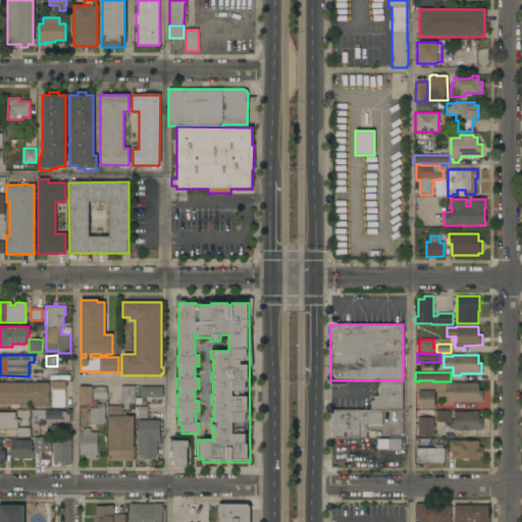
[(402,380),(402,410),(382,410),(382,424),(366,424),(366,438),(331,438),(331,410),(370,410),(370,402),(371,401),(373,400),(373,396),(377,396),(379,394),(378,394),(378,380),(402,380)]
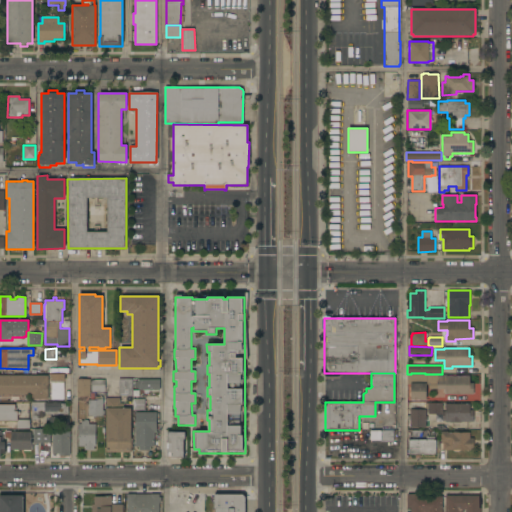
[(64,374),(64,381),(63,381),(63,399),(51,399),(51,383),(50,383),(50,374),(64,374)]
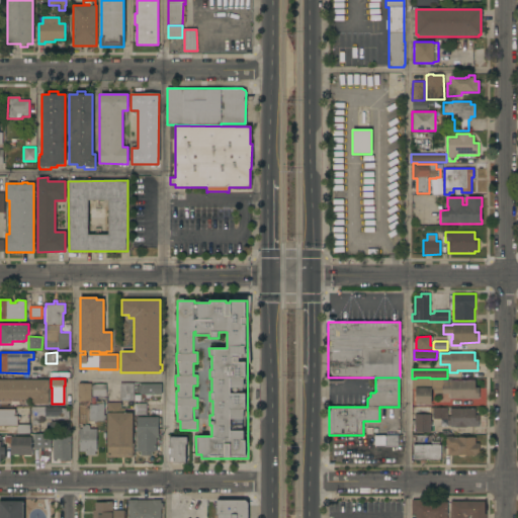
[(425,405),(417,405),(415,405),(415,387),(417,387),(417,378),(429,378),(429,387),(431,387),(431,405),(425,405)]
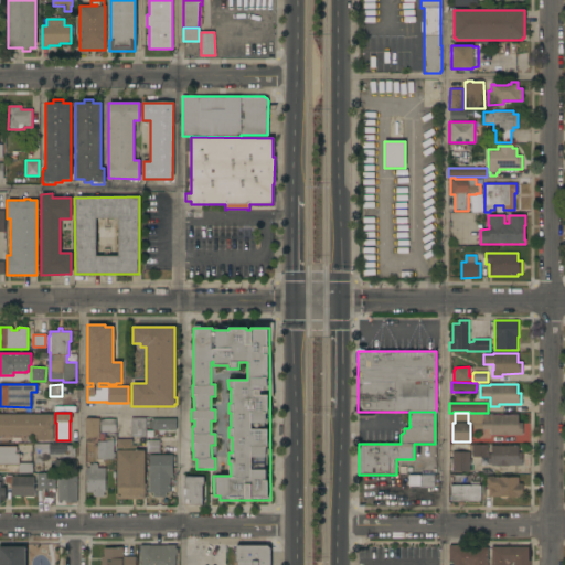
[(487,416),(487,413),(488,413),(492,413),(492,415),(518,415),(518,423),(522,423),(522,435),(491,435),(491,429),(482,429),(482,416),(487,416)]
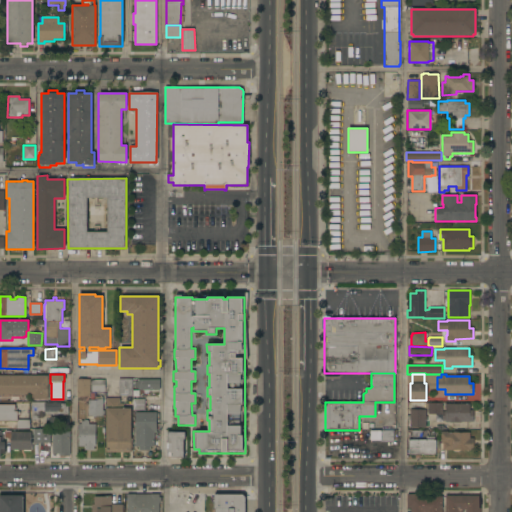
[(0,375),(48,375),(48,399),(40,399),(39,401),(33,401),(33,399),(31,399),(31,395),(0,395),(0,375)]
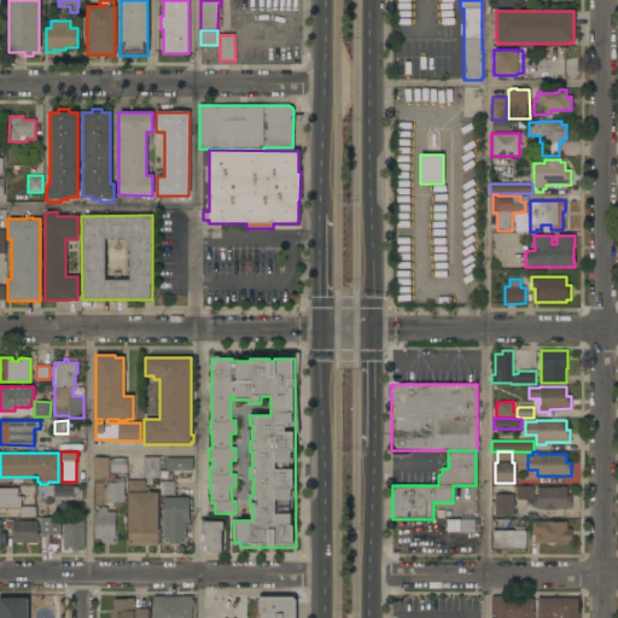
[(93,458),(95,458),(95,456),(106,456),(106,458),(109,458),(109,479),(93,479),(93,458)]
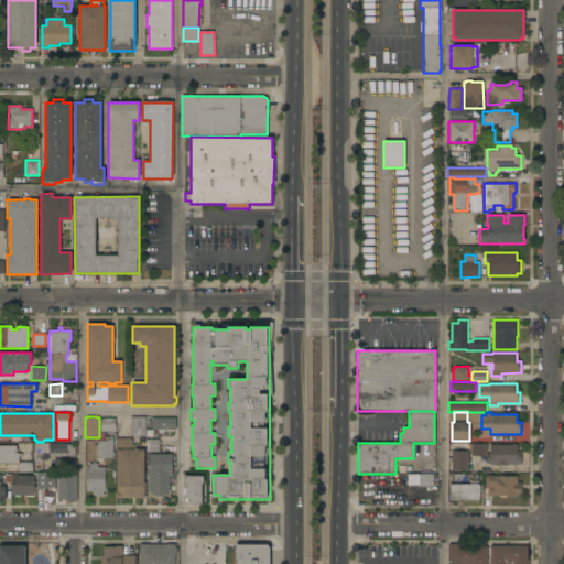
[(115,418),(116,433),(110,433),(110,432),(100,432),(100,418),(115,418)]
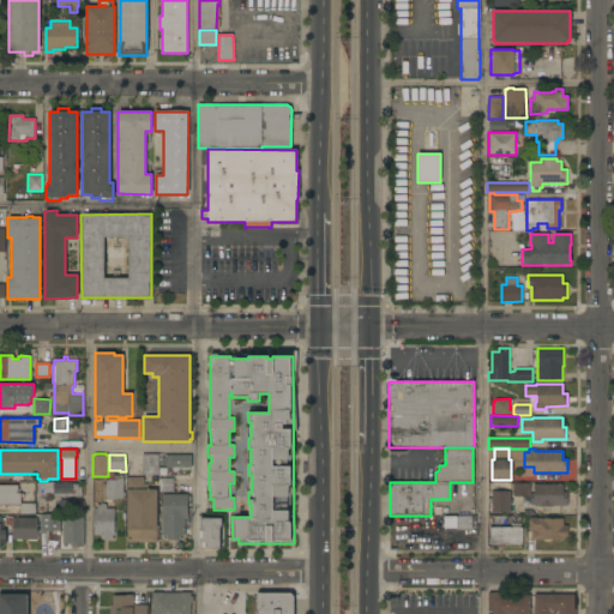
[(142,475),(142,455),(158,455),(158,475),(142,475)]
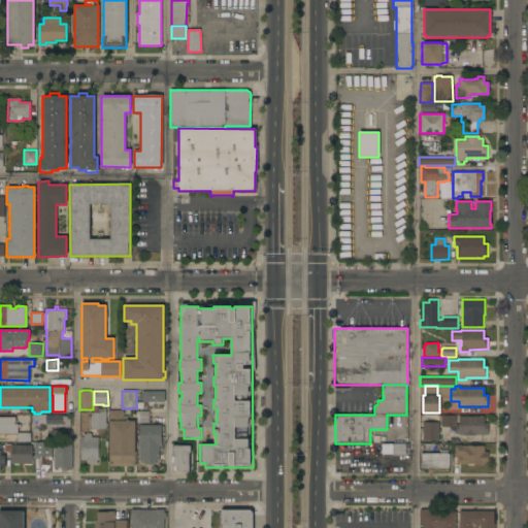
[(164,391),(164,402),(142,402),(142,400),(138,400),(138,393),(142,393),(142,391),(164,391)]
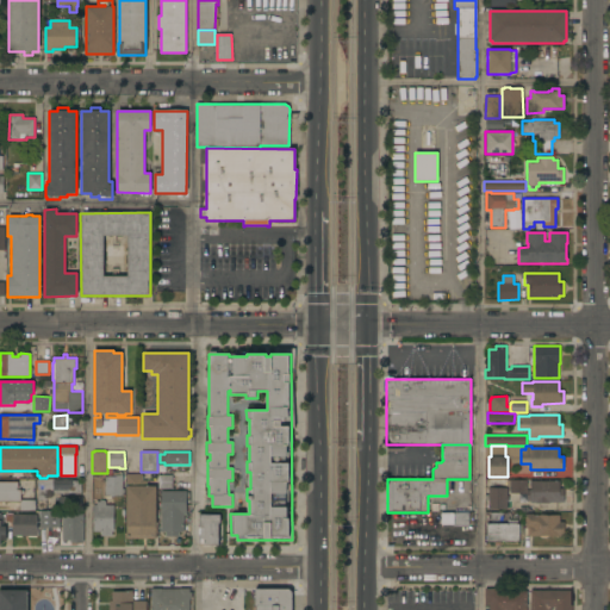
[(122,475),(123,475),(123,496),(113,496),(113,497),(110,497),(110,496),(105,496),(105,477),(112,477),(113,472),(122,472),(122,475)]
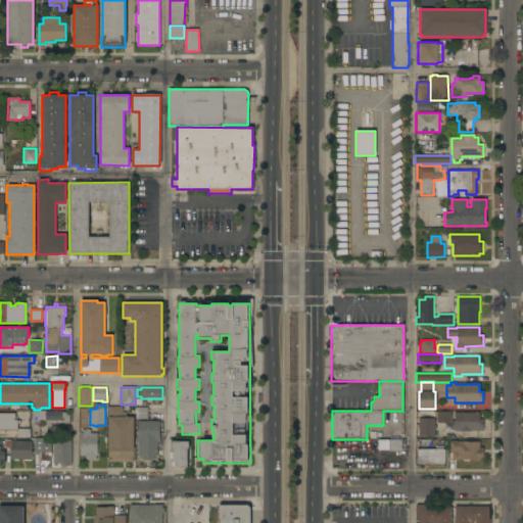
[(108,407),(123,407),(123,412),(126,412),(126,417),(133,417),(133,450),(134,450),(134,462),(108,462),(108,407)]
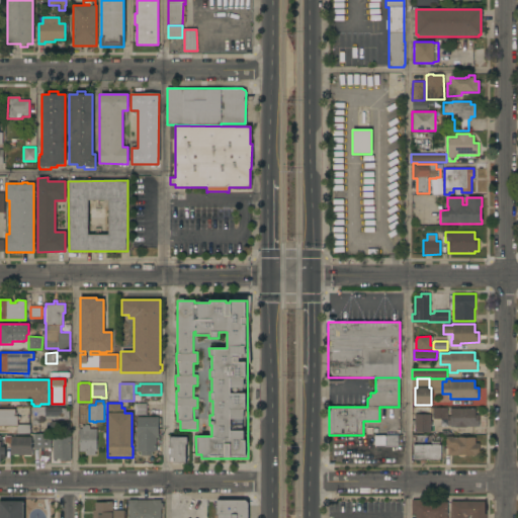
[(146,404),(147,415),(135,415),(135,404),(146,404)]
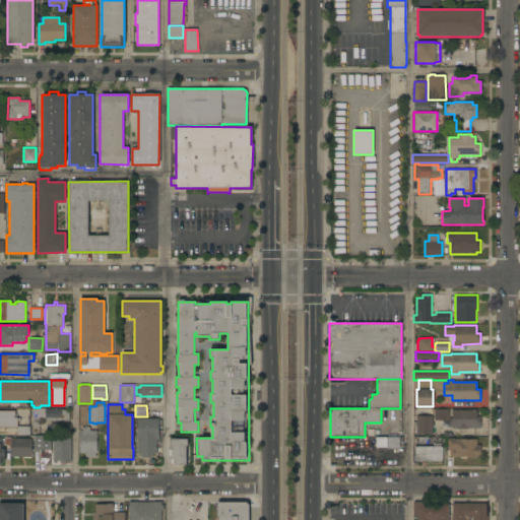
[(46,408),(47,409),(61,409),(66,409),(66,412),(69,412),(69,420),(40,420),(40,427),(31,427),(31,408),(46,408)]
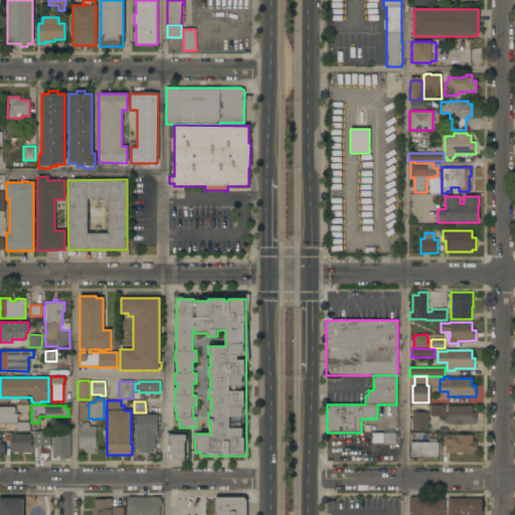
[(431,405),(445,405),(445,414),(448,414),(448,406),(472,406),(472,412),(476,412),(476,423),(464,423),(464,424),(453,424),(453,423),(448,423),(448,422),(445,422),(445,416),(438,416),(438,417),(433,417),(433,416),(431,416),(431,405)]
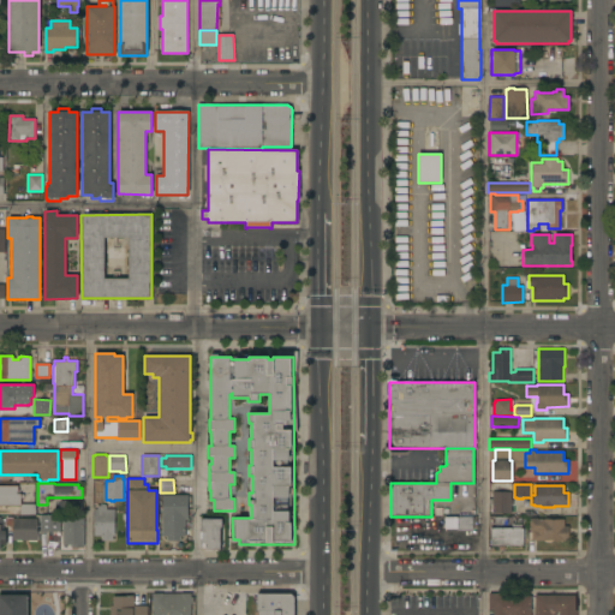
[(21,505),(0,505),(0,485),(17,485),(18,494),(21,494),(23,494),(23,497),(21,497),(21,505)]
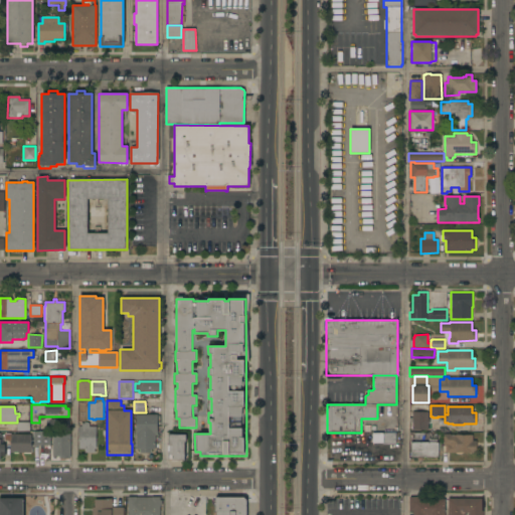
[(412,411),(428,411),(428,418),(430,418),(430,423),(428,423),(428,430),(412,430),(412,411)]
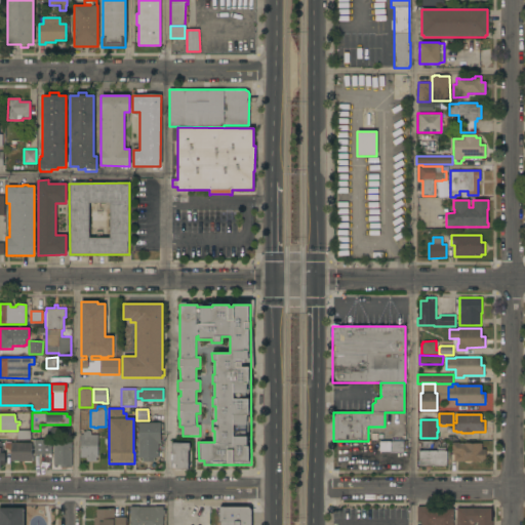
[(138,422),(160,422),(160,443),(158,443),(158,457),(154,457),(154,461),(143,461),(143,457),(138,457),(138,422)]
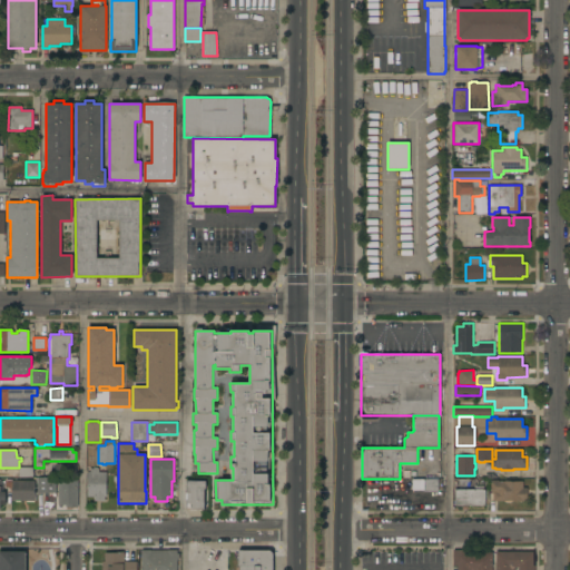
[(20,468),(33,468),(33,478),(19,477),(19,470),(20,470),(20,468)]
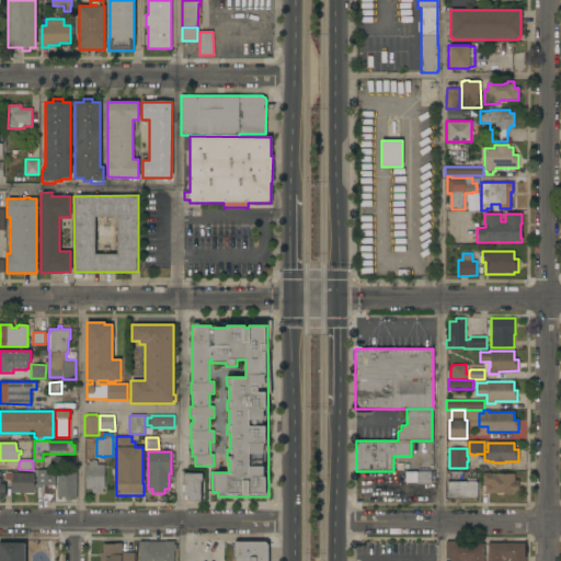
[(86,465),(88,465),(88,461),(92,461),(92,460),(96,460),(96,461),(98,461),(98,465),(104,465),(104,489),(102,489),(102,493),(92,493),(92,489),(86,489),(86,465)]
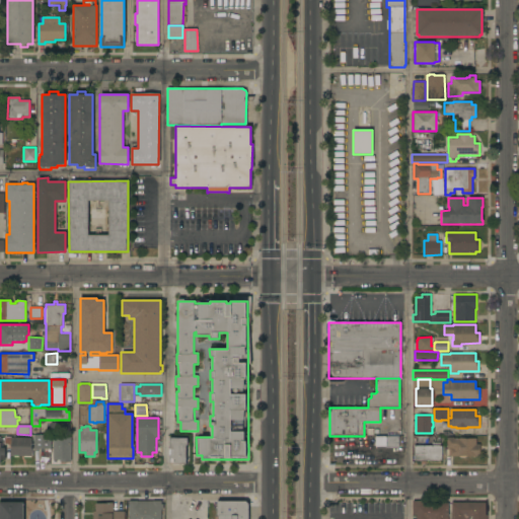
[(51,435),(51,449),(33,449),(33,435),(51,435)]
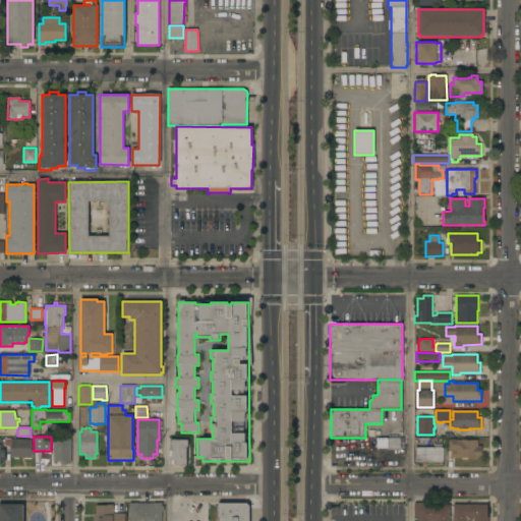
[(400,439),(400,449),(388,449),(388,448),(378,448),(378,438),(400,439)]
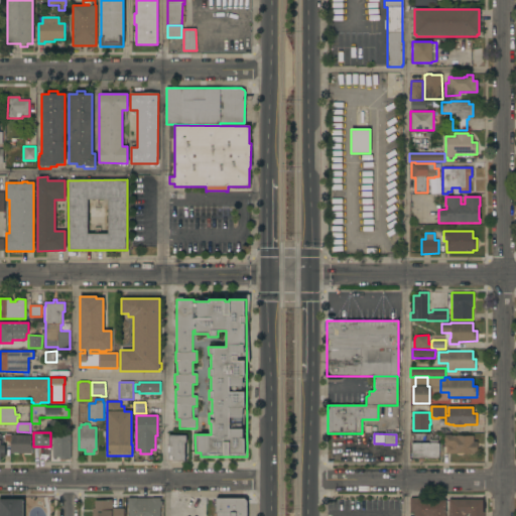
[(473,441),(477,441),(477,454),(465,454),(463,455),(458,455),(456,454),(446,454),(446,452),(444,452),(444,446),(445,446),(445,445),(444,445),(444,434),(452,434),(452,435),(473,435),(473,441)]
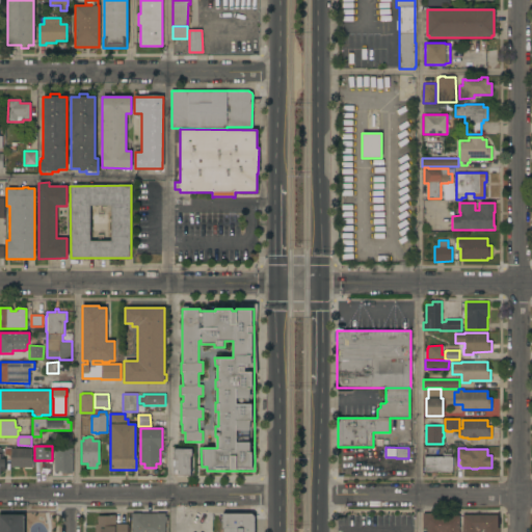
[(32,449),(32,468),(10,468),(10,449),(32,449)]
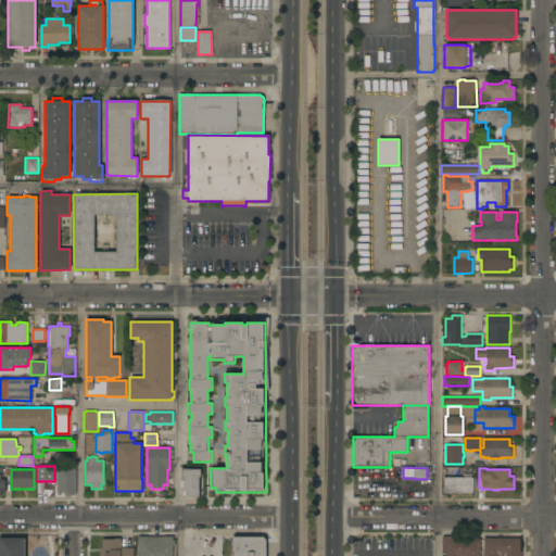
[(57,469),(76,469),(76,494),(63,494),(63,493),(57,493),(57,469)]
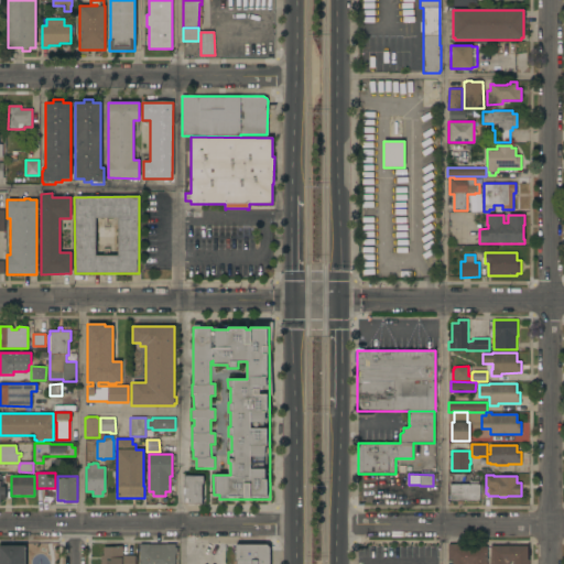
[(204,476),(204,484),(202,484),(202,505),(188,503),(188,498),(185,498),(185,488),(184,488),(184,476),(204,476)]
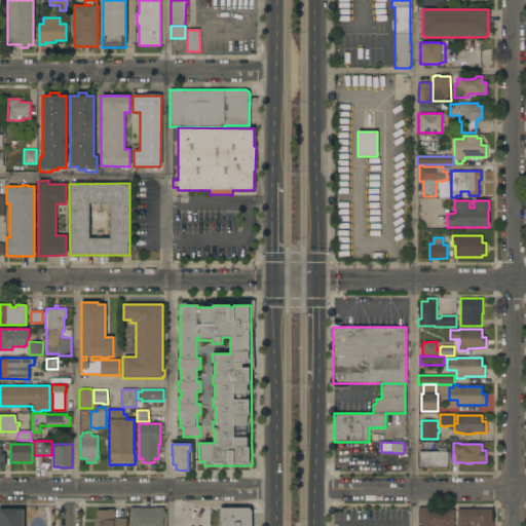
[(448,451),(448,466),(431,466),(431,468),(426,468),(426,466),(419,466),(419,451),(448,451)]
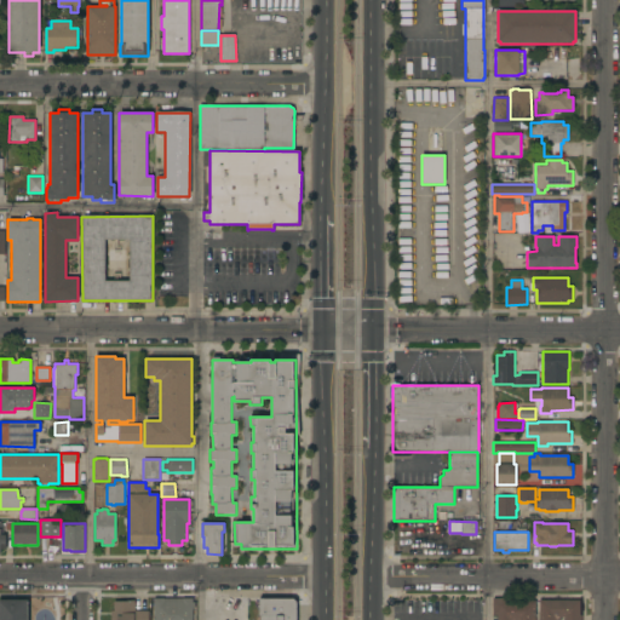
[(154,619),(154,598),(193,598),(193,602),(195,602),(195,608),(193,608),(191,619),(154,619)]
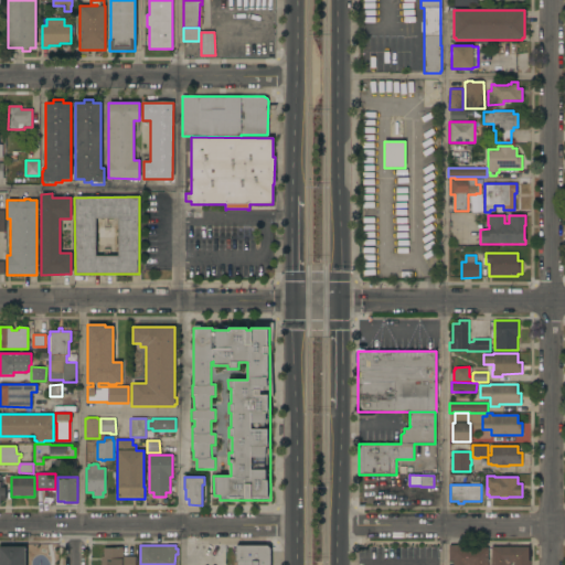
[(488,564),(452,564),(452,561),(449,561),(449,545),(472,545),(472,547),(488,547),(488,564)]
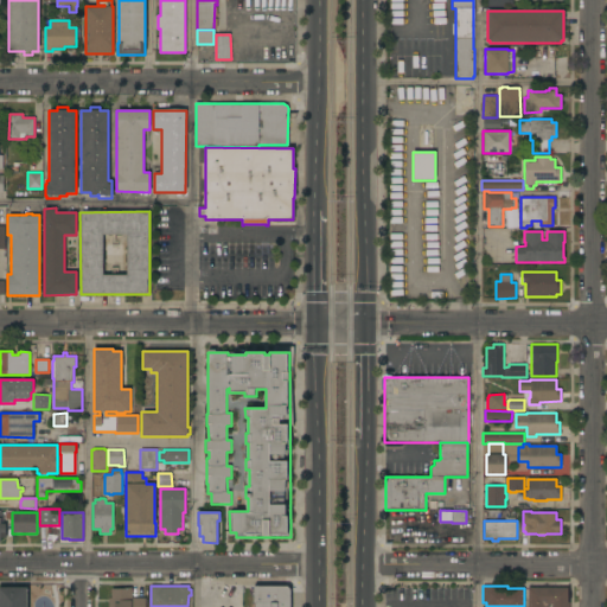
[(27,606),(0,606),(0,587),(27,587),(27,606)]
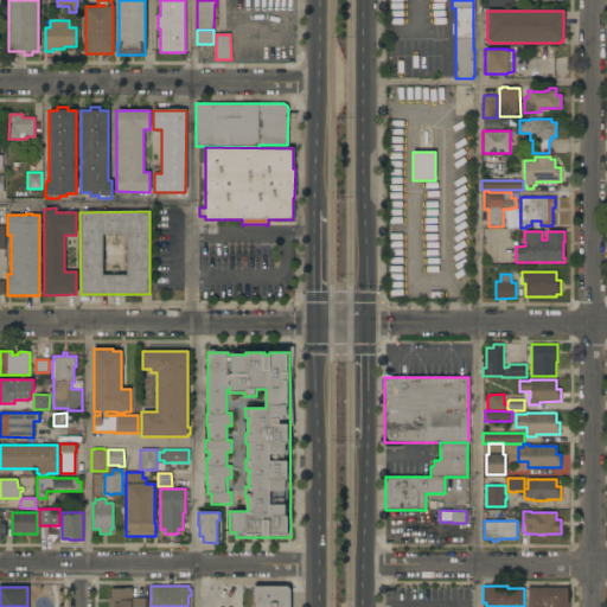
[(255,606),(255,602),(254,602),(254,587),(287,587),(289,589),(289,606),(255,606)]
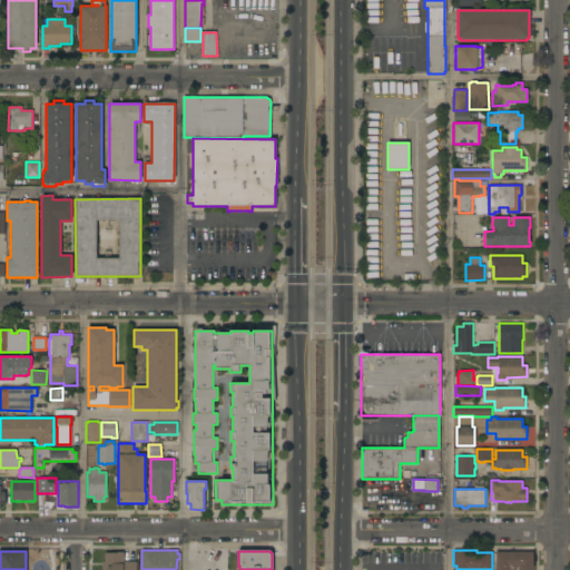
[(533,551),(533,566),(534,566),(534,569),(519,569),(519,567),(514,567),(514,569),(495,569),(495,551),(533,551)]
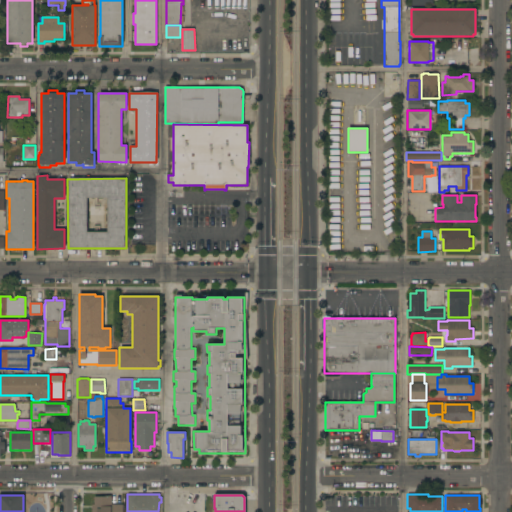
[(122,511),(91,511),(91,504),(94,504),(94,496),(106,496),(111,496),(111,504),(122,504),(122,511)]
